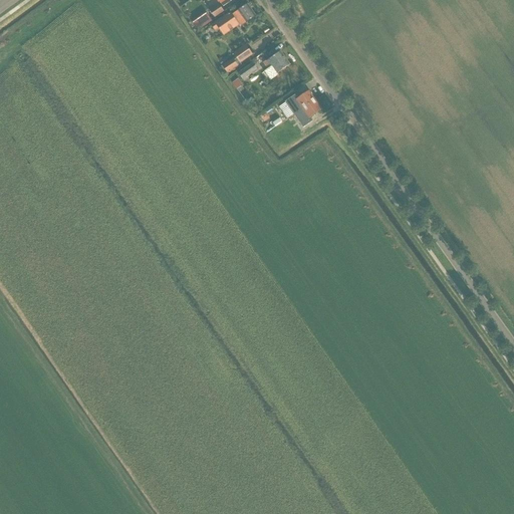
[(239,25),(241,27),(256,16),(248,4),(232,15),(231,13),(212,26),(216,30),(220,38),(224,35),(239,25)]
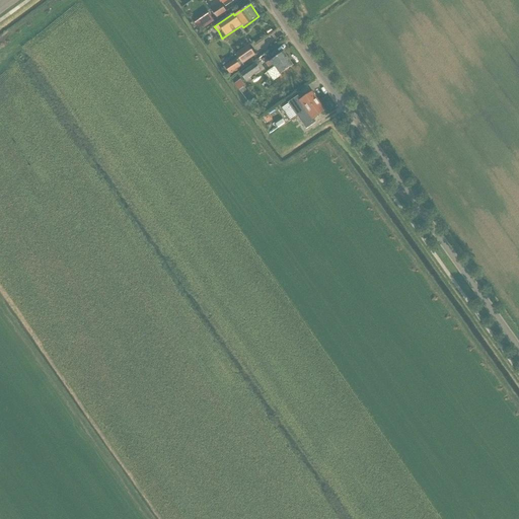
[(212,11),(217,18),(226,12),(221,5),(212,11)]
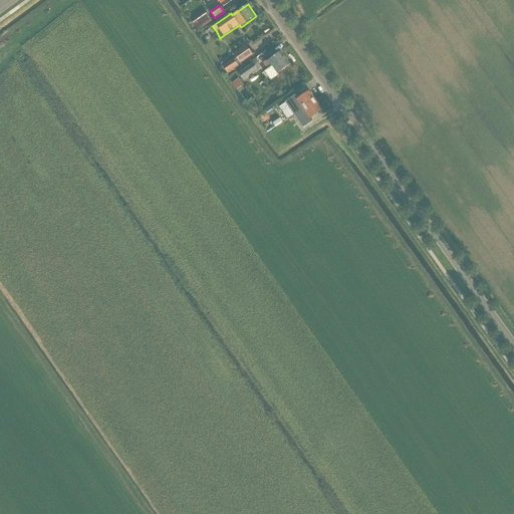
[(223,65),(228,73),(241,63),(253,54),(246,44),(234,53),(236,57),(223,65)]
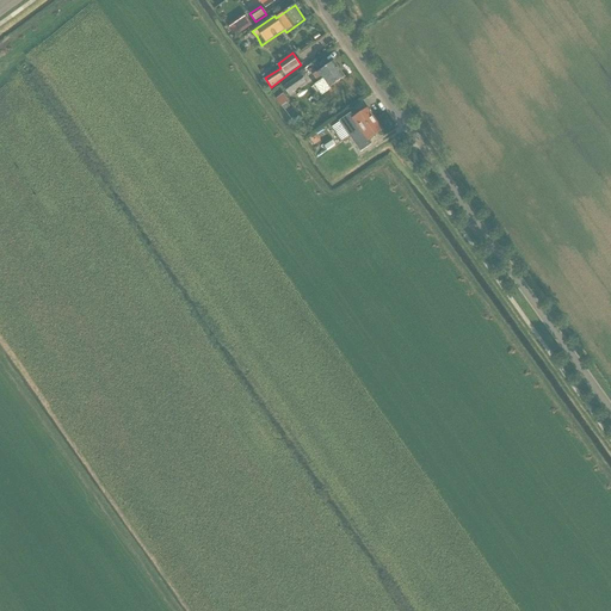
[(334,61),(318,73),(328,88),(345,78),(334,61)]
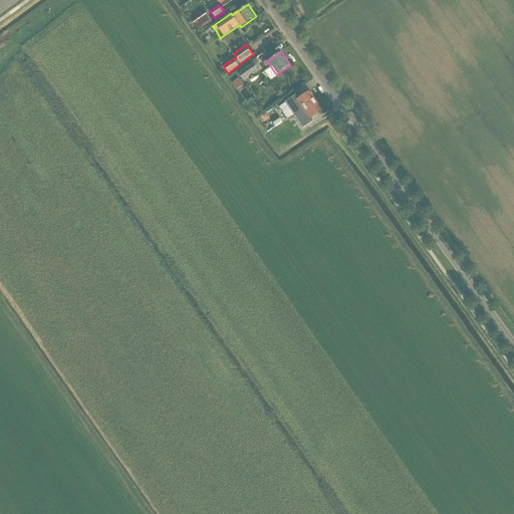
[(254,63),(239,73),(244,79),(258,69),(254,63)]
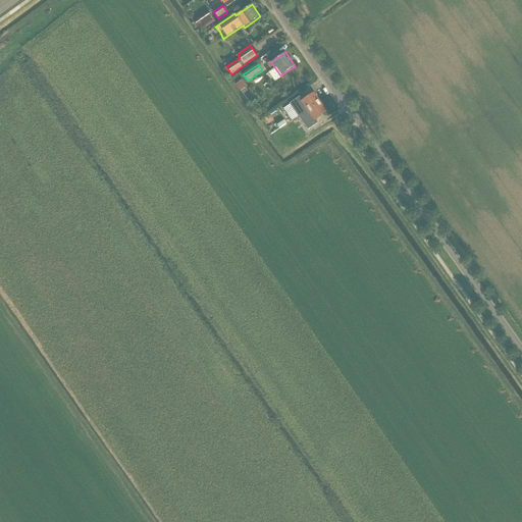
[(243,81),(237,85),(243,94),(248,91),(246,88),(247,87),(243,81)]
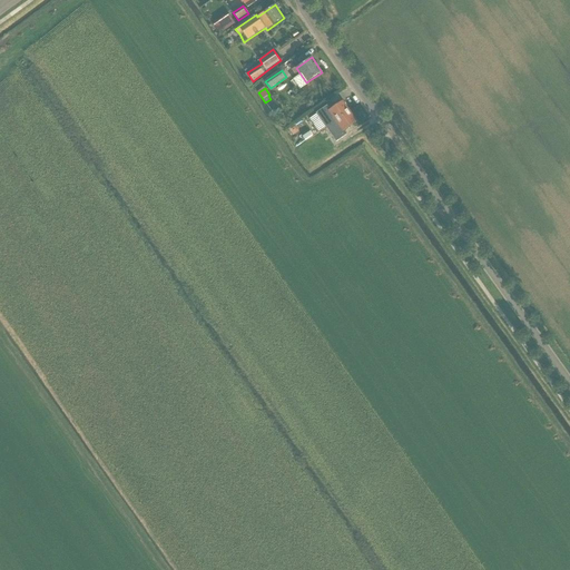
[(350,111),(343,101),(331,110),(330,110),(327,111),(326,110),(320,115),(325,123),(332,118),(334,121),(350,111)]
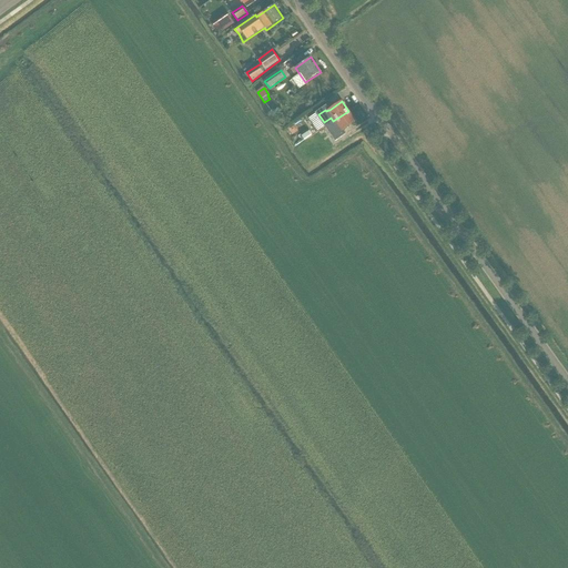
[(355,121),(348,111),(333,121),(336,125),(330,130),(335,138),(342,133),(341,132),(344,130),(343,130),(355,121)]
